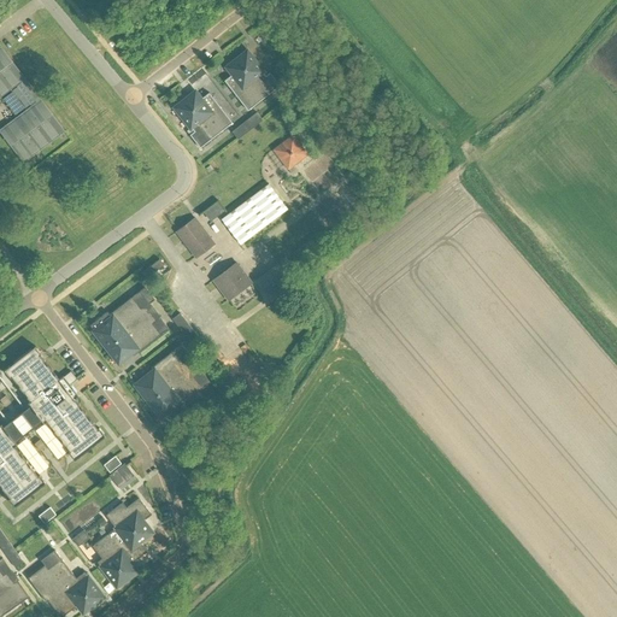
[(64,131),(64,130),(0,45),(0,47),(1,48),(0,48),(0,93),(15,83),(33,107),(3,130),(24,159),(63,129),(64,131)]
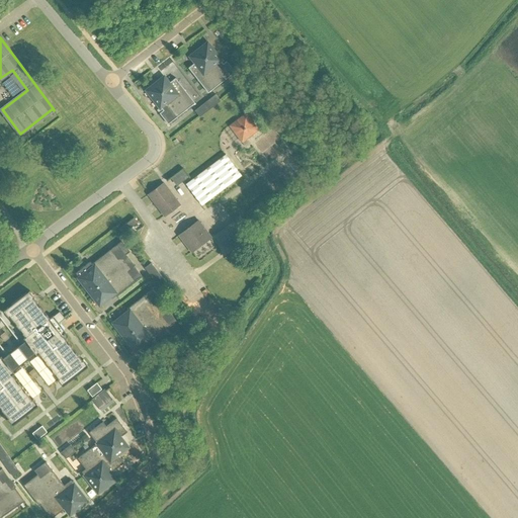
[(229,75),(232,73),(235,70),(227,60),(223,63),(220,59),(221,59),(207,41),(190,55),(195,61),(188,67),(207,92),(228,76),(229,75)]
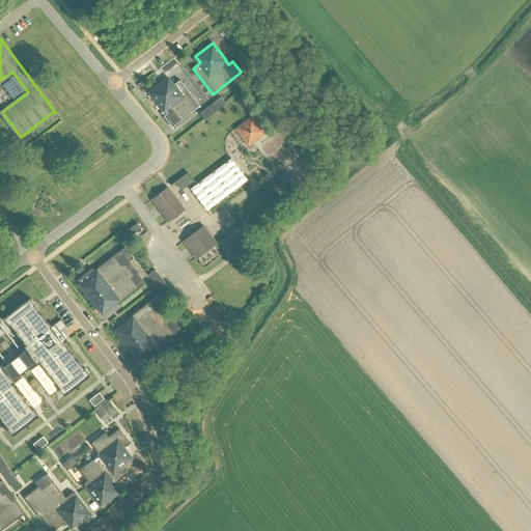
[(164,109),(165,109),(167,112),(163,115),(172,127),(200,105),(179,79),(172,84),(168,78),(150,91),(164,109)]
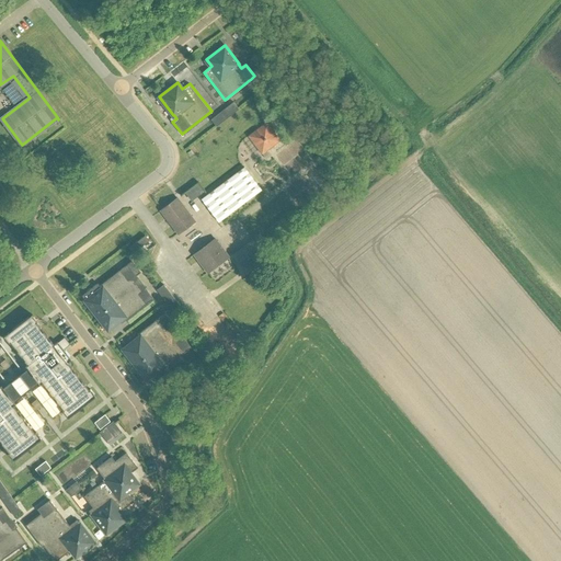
[(233,102),(210,119),(216,127),(239,110),(233,102)]
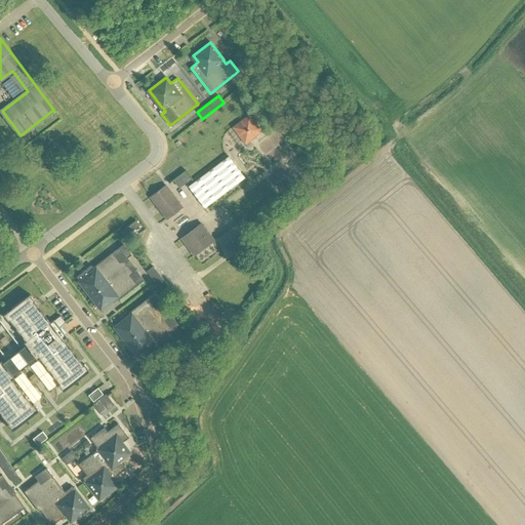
[(261,130),(249,115),(234,127),(245,143),(261,130)]
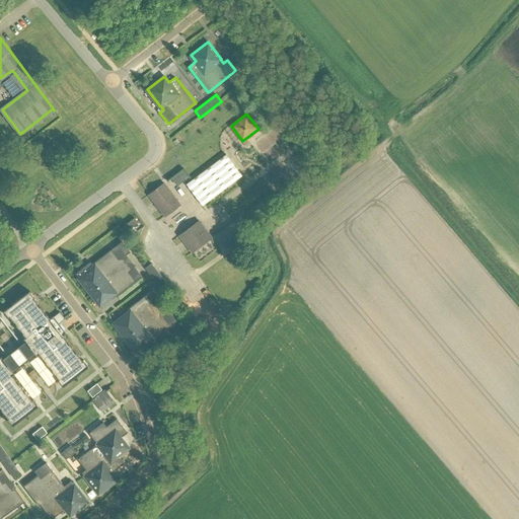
[(203,205),(242,175),(226,154),(187,183),(203,205)]
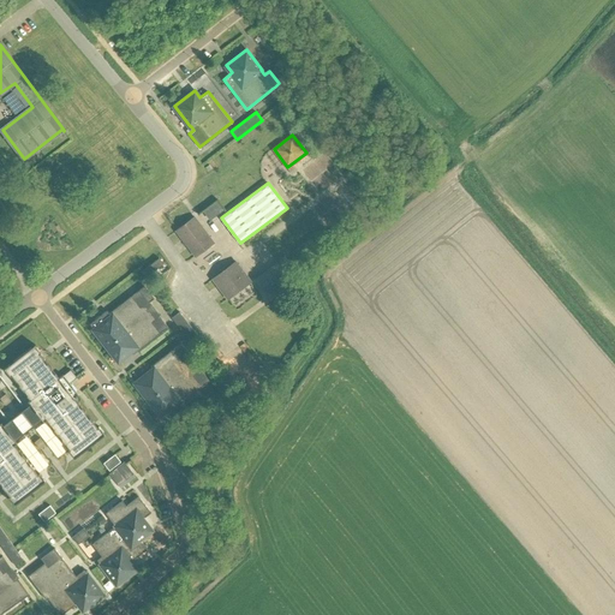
[(196,256),(214,243),(195,216),(177,231),(196,256)]
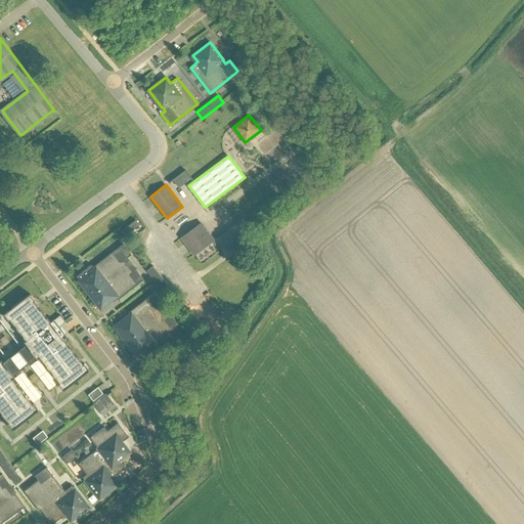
[(218,236),(216,238),(220,245),(222,247),(235,236),(250,226),(247,222),(244,218),(218,236)]
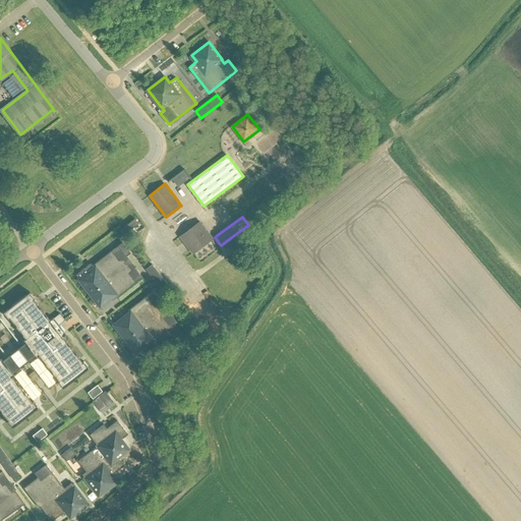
[(121,229),(120,230),(123,235),(125,234),(138,223),(134,219),(121,229)]
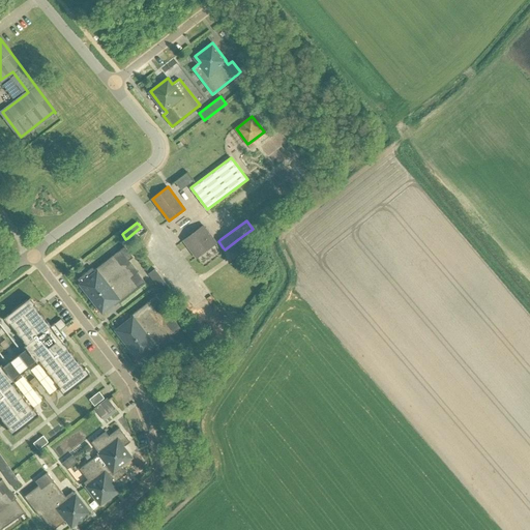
[(197,258),(216,242),(204,225),(183,240),(197,258)]
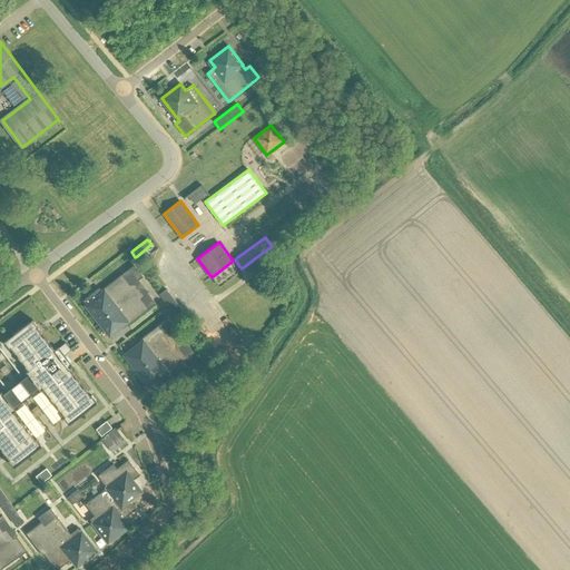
[(100,287),(84,301),(88,305),(110,334),(126,322),(128,325),(149,308),(156,303),(147,292),(144,294),(135,283),(138,279),(143,276),(134,265),(129,268),(101,291),(100,287)]
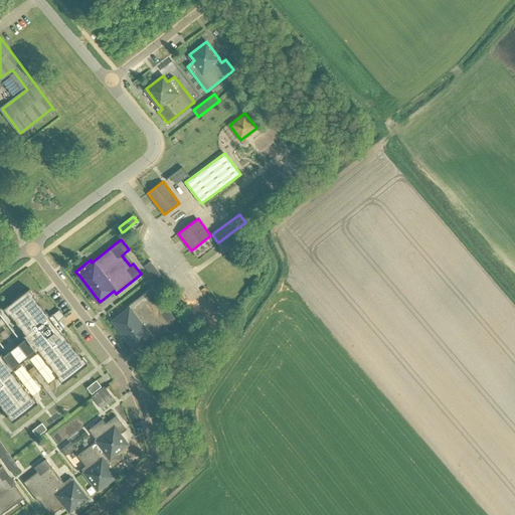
[(155,246),(148,255),(152,259),(159,250),(155,246)]
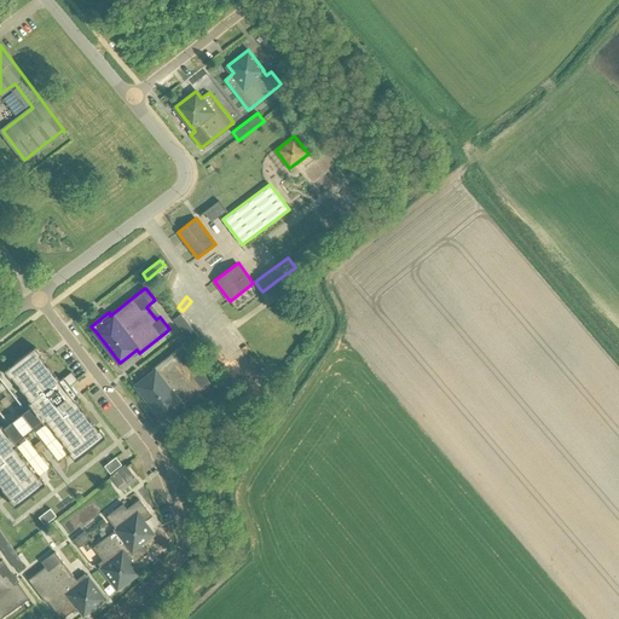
[(173,320),(191,346),(200,339),(180,314),(173,320)]
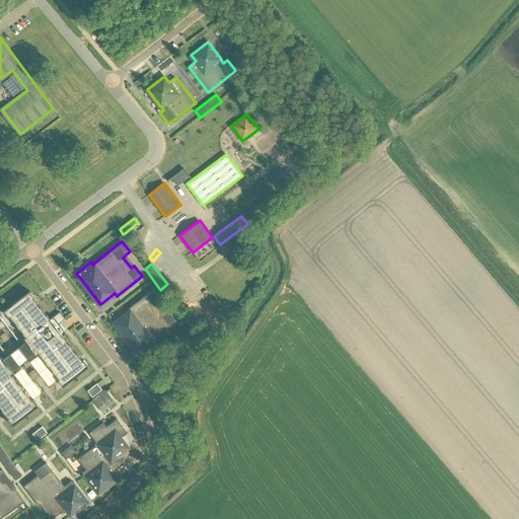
[(128,309),(130,312),(115,323),(135,350),(150,338),(152,341),(177,321),(169,311),(166,313),(158,302),(161,300),(153,290),(128,309)]
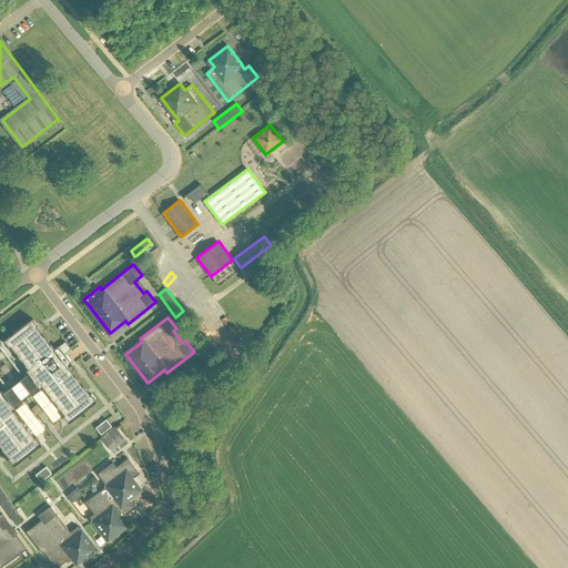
[(70,423),(97,401),(92,395),(91,395),(69,367),(72,364),(58,345),(54,348),(37,326),(38,325),(32,318),(4,341),(10,347),(11,346),(27,366),(24,367),(27,371),(1,391),(0,388),(0,445),(10,458),(9,459),(14,466),(42,444),(37,437),(36,438),(13,411),(16,409),(13,406),(40,386),(41,388),(43,387),(66,415),(63,415),(70,423)]
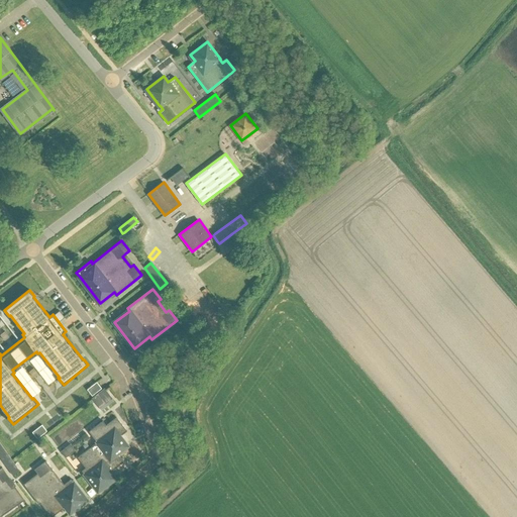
[(87,390),(92,396),(101,388),(97,382),(87,390)]
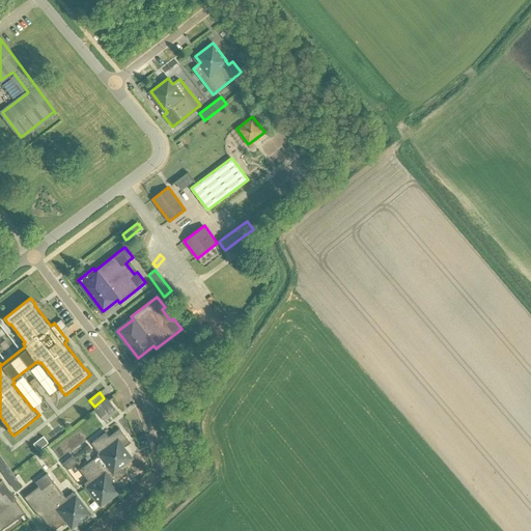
[(101,403),(94,409),(96,412),(103,419),(109,414),(115,409),(108,398),(101,403)]
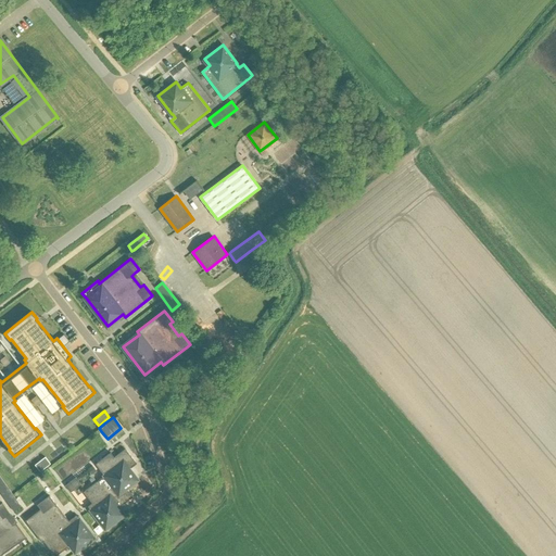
[(114,457),(111,453),(96,464),(104,476),(84,492),(92,503),(88,506),(105,529),(124,515),(118,507),(134,496),(127,488),(138,480),(129,469),(137,464),(125,449),(114,457)]
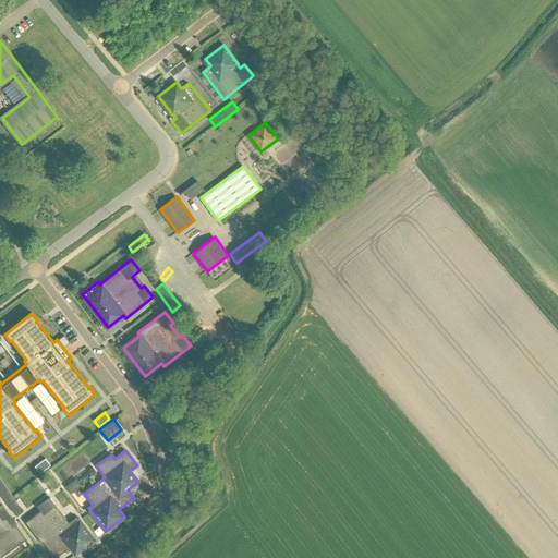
[(35,466),(40,473),(50,465),(45,459),(35,466)]
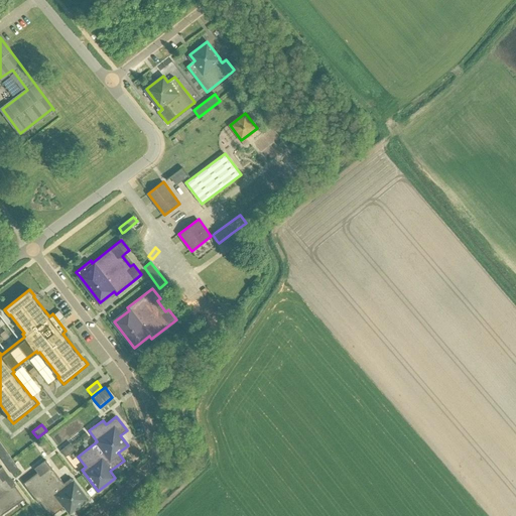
[(86,440),(90,437),(86,431),(82,435),(86,440)]
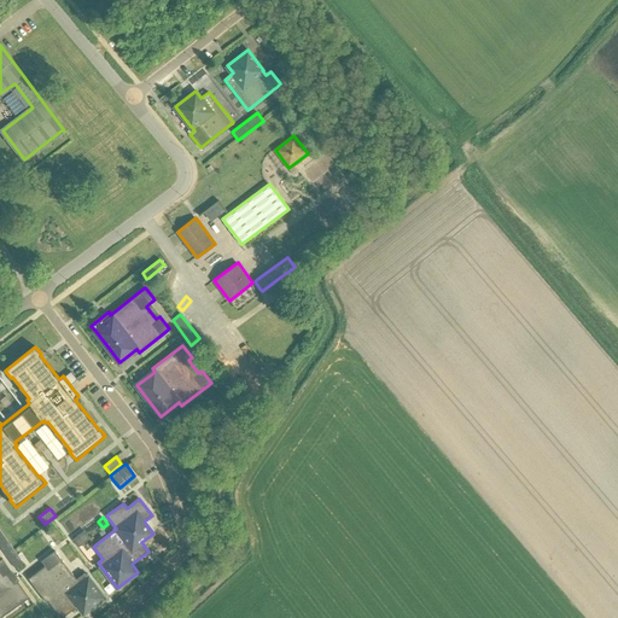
[(0,546),(16,569),(24,563),(0,529),(0,546)]
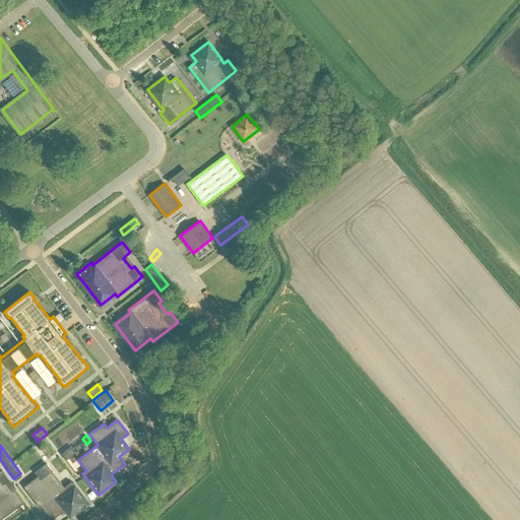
[(61,454),(66,460),(75,453),(70,446),(61,454)]
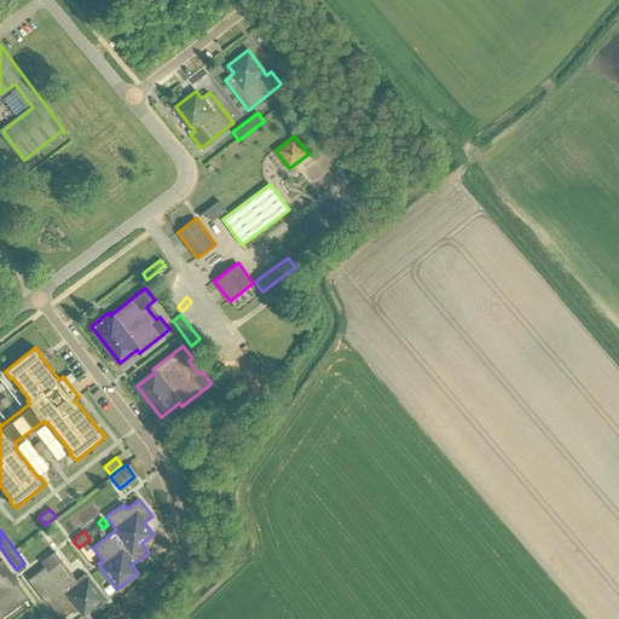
[(45,567),(28,579),(47,603),(48,602),(61,618),(62,618),(77,607),(80,611),(84,614),(85,614),(104,599),(85,573),(76,579),(55,551),(41,562),(42,563),(45,567)]
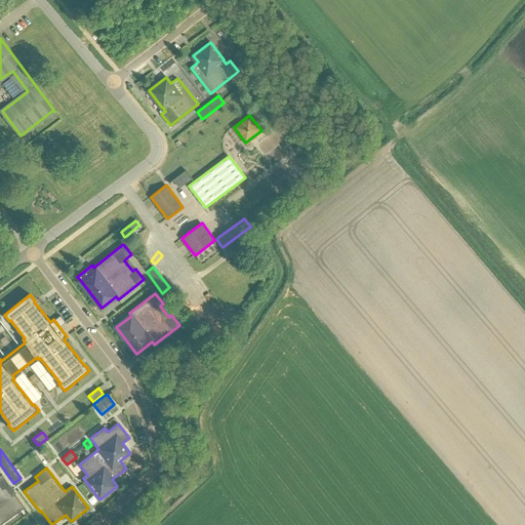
[(2,475),(0,476),(0,524),(25,508),(14,493),(12,495),(6,487),(10,485),(2,475)]
